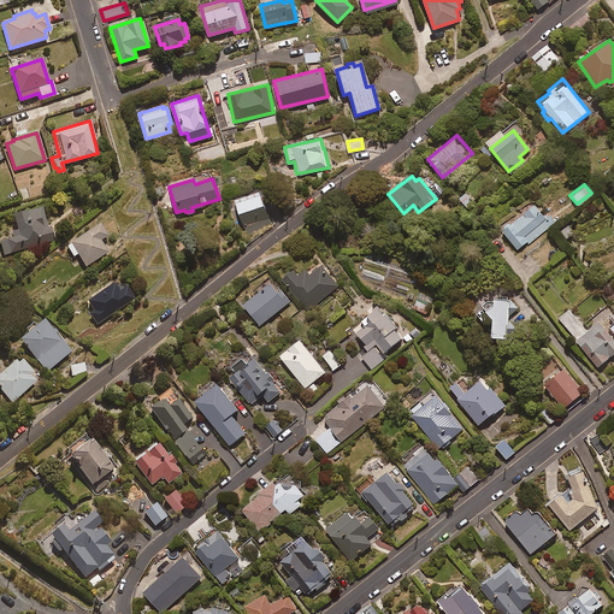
[(270,222),(258,192),(234,200),(247,235),(270,222)]
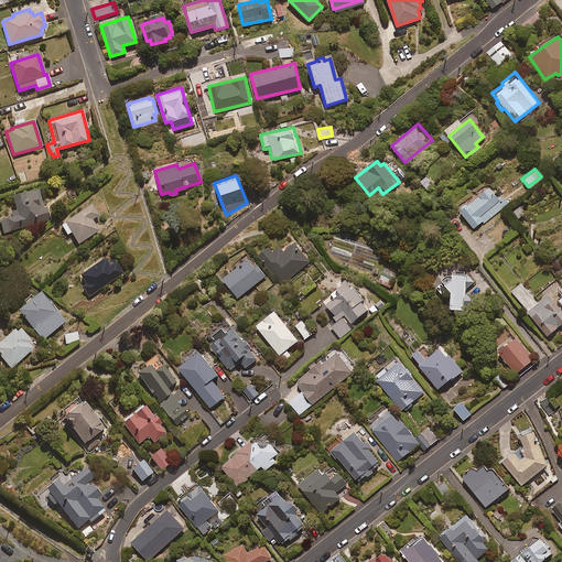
[(432,183),(425,175),(419,181),(425,188),(432,183)]
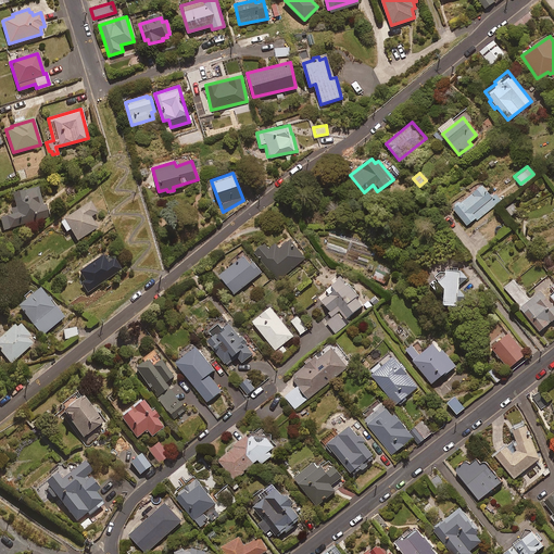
[(466,225),(501,199),(495,192),(490,196),(480,184),(452,205),(466,225)]
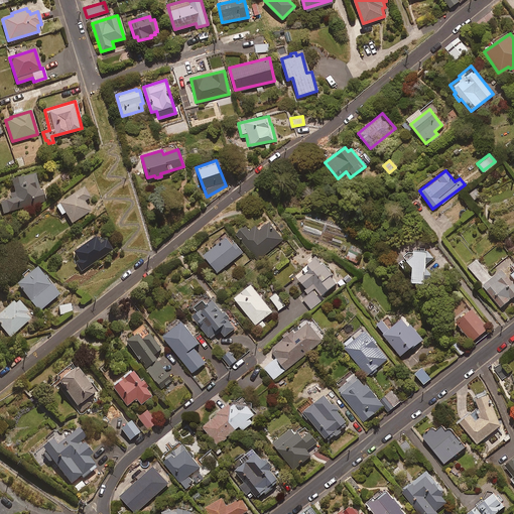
[(10,181),(14,194),(9,195),(10,200),(0,203),(0,206),(2,213),(44,201),(41,190),(39,191),(34,174),(10,181)]
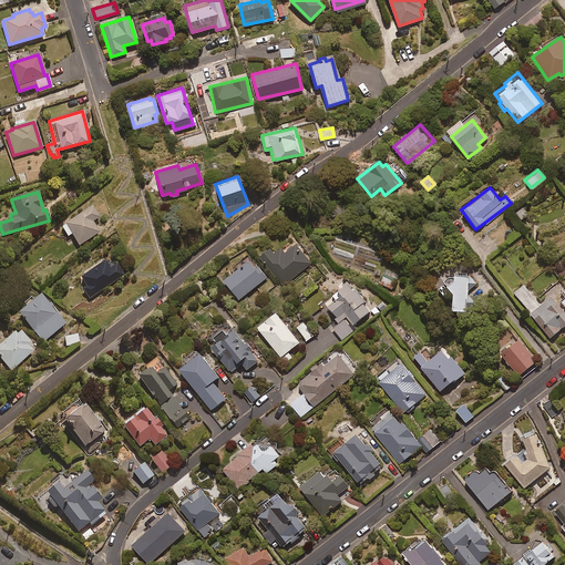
[(98,218),(91,207),(60,227),(67,237),(71,234),(78,245),(98,232),(91,222),(98,218)]
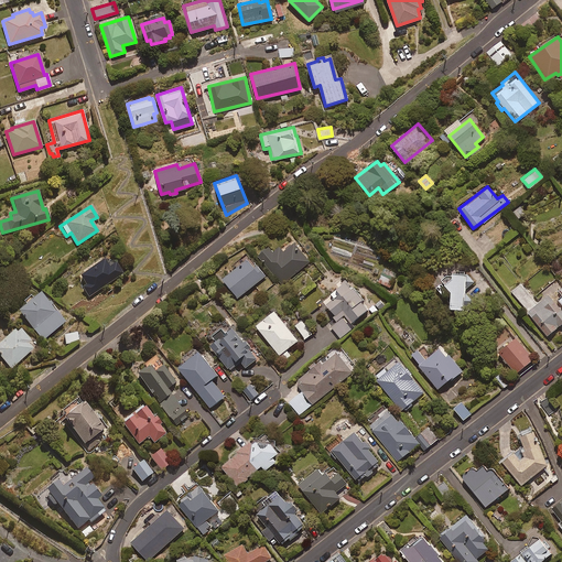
[(310,260),(292,238),(273,252),(270,248),(259,256),(280,283),(310,260)]
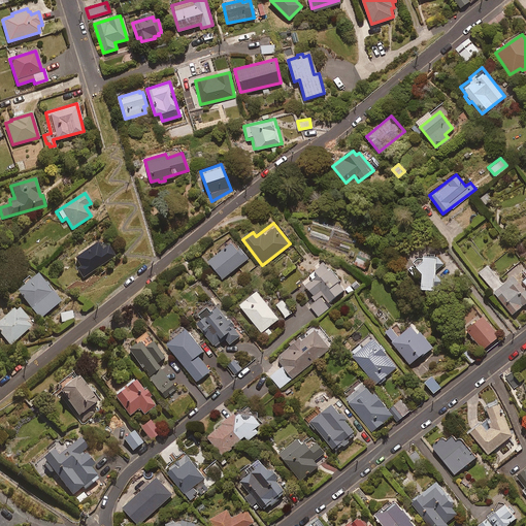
[(96,242),(71,260),(75,266),(74,266),(81,276),(113,255),(107,244),(101,250),(96,242)]
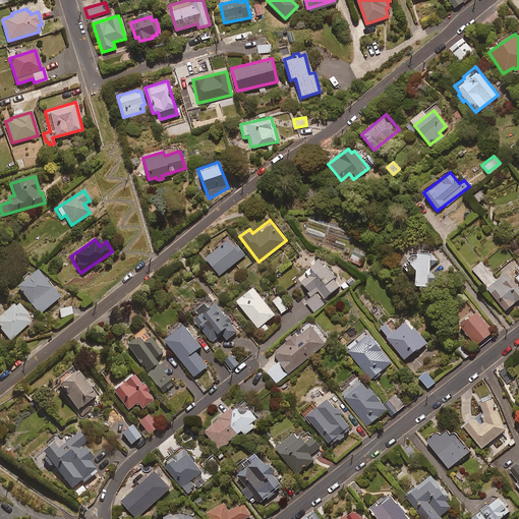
[(218,275),(243,254),(239,248),(237,250),(228,239),(205,258),(218,275)]
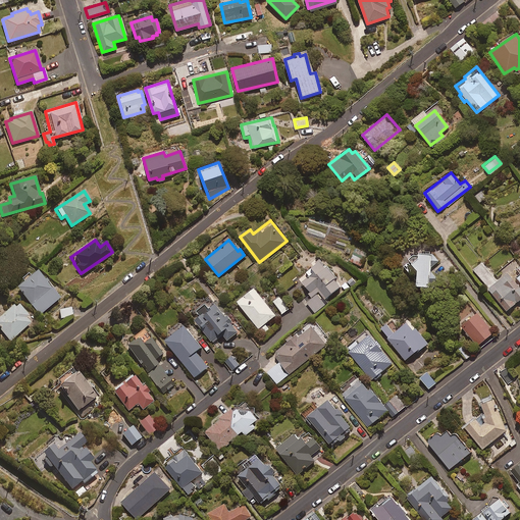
[(365,252),(354,247),(349,259),(359,264),(365,252)]
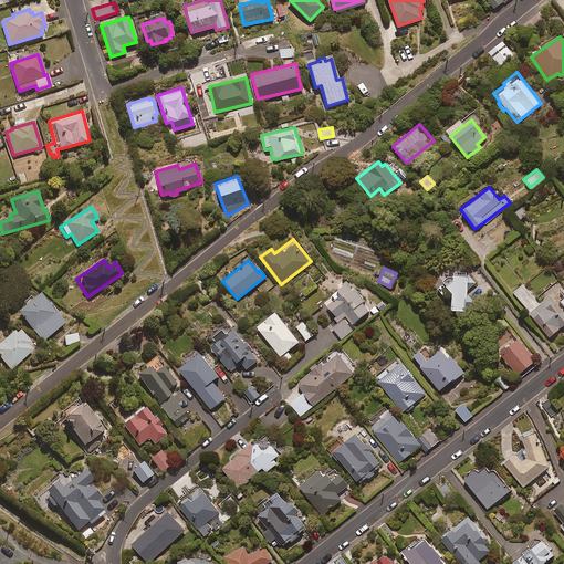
[(456,278),(455,283),(448,289),(453,295),(452,312),(466,313),(469,279),(456,278)]
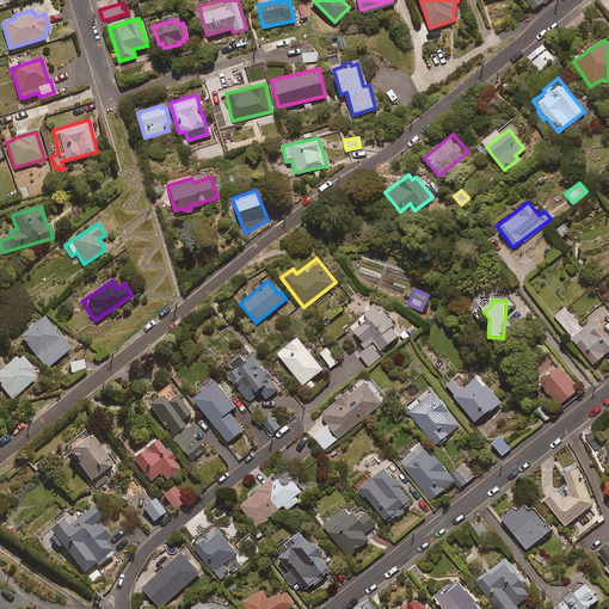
[(379,350),(398,337),(391,327),(393,326),(385,313),(382,314),(376,305),(349,324),(363,345),(371,339),(379,350)]
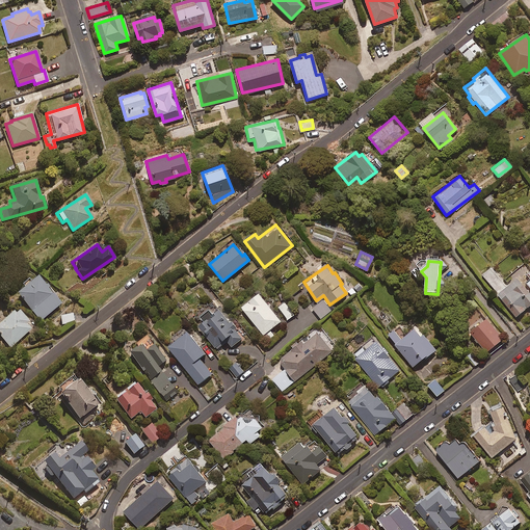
[(59,303),(37,276),(30,283),(27,280),(22,284),(25,288),(18,293),(38,320),(59,303)]
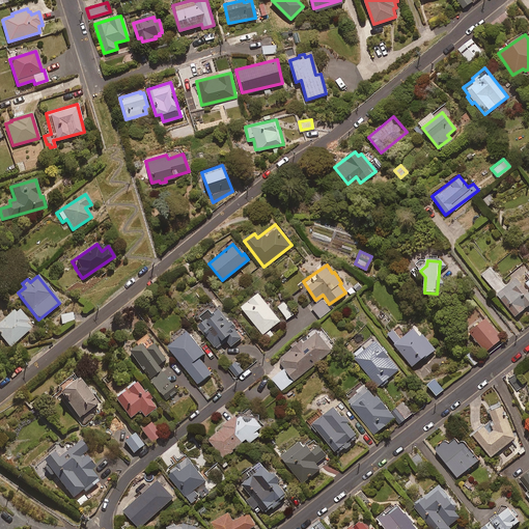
[(528,304),(528,293),(516,277),(496,295),(514,316),(528,304)]
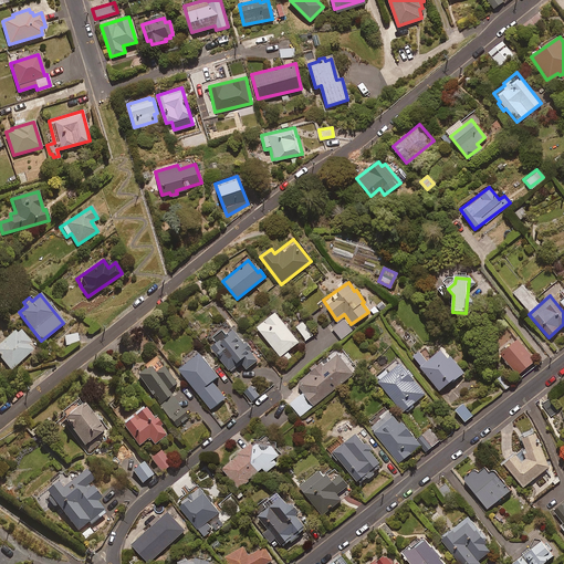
[(256,326),(280,355),(283,353),(288,357),(291,354),(286,350),(298,340),(273,311),(256,326)]
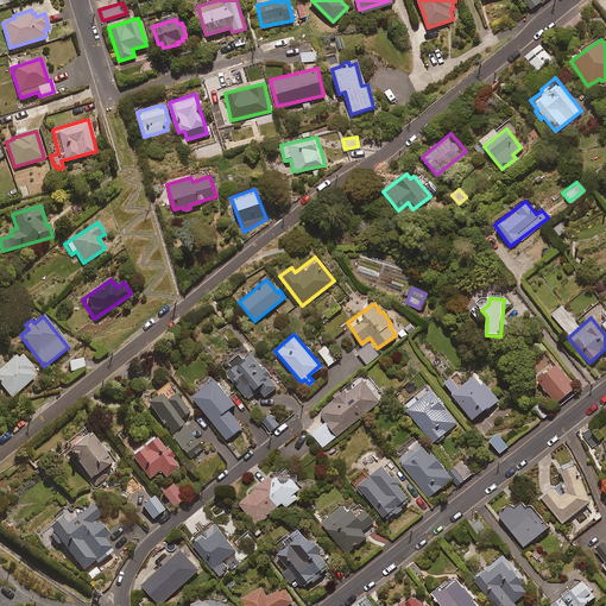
[(336,358),(327,343),(317,349),(327,364),(336,358)]
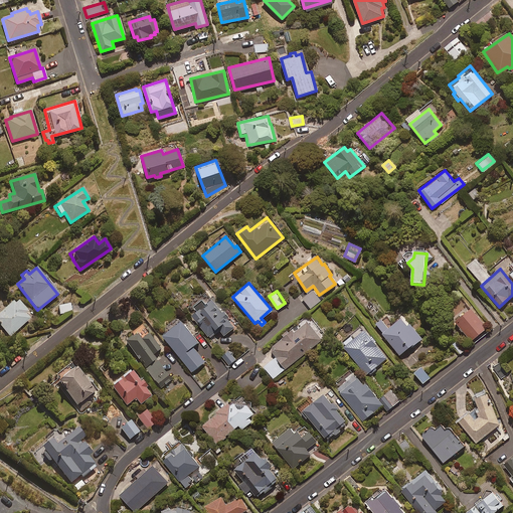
[(233,327),(212,300),(192,317),(208,337),(218,329),(223,335),(233,327)]
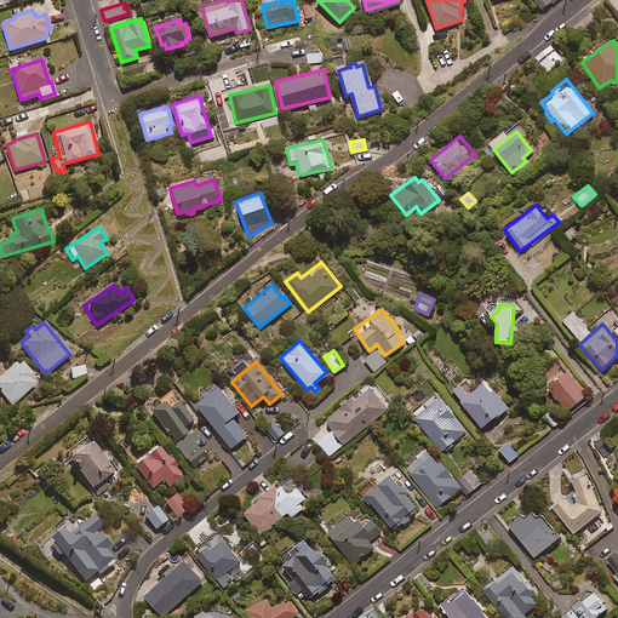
[(33,376),(22,362),(18,366),(16,364),(0,377),(0,393),(10,405),(34,382),(30,377),(33,376)]
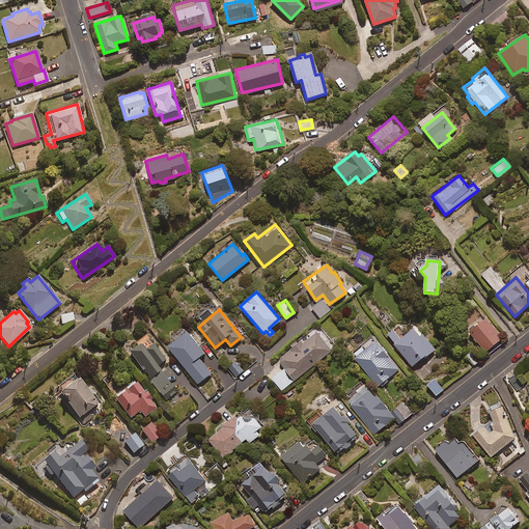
[(73,319),(71,311),(58,315),(60,323),(73,319)]
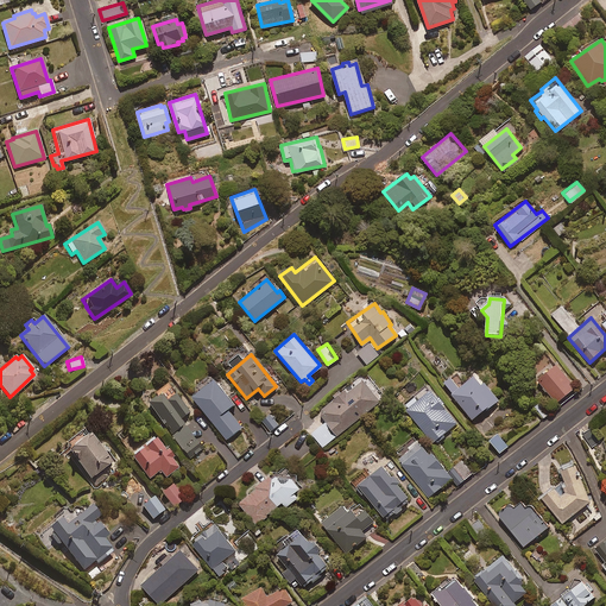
[(574,387),(556,366),(538,380),(556,403),(574,387)]
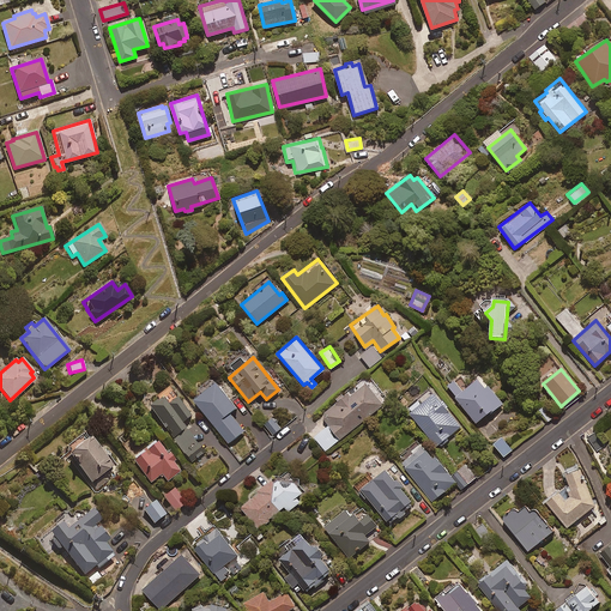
[(476,424),(502,405),(488,386),(484,388),(478,380),(463,392),(454,380),(447,386),(476,424)]
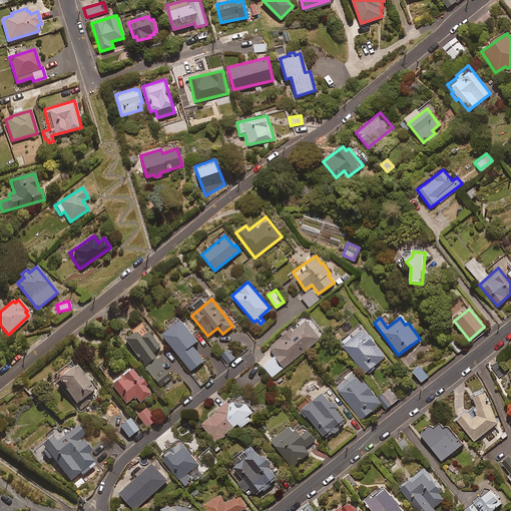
[(197,342),(180,321),(162,335),(190,371),(203,360),(192,346),(197,342)]
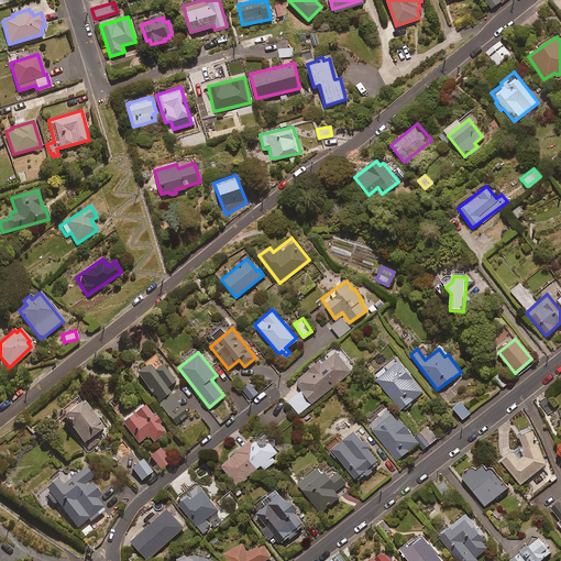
[(321,364),(319,360),(308,369),(309,370),(294,381),(310,402),(351,372),(337,352),(321,364)]
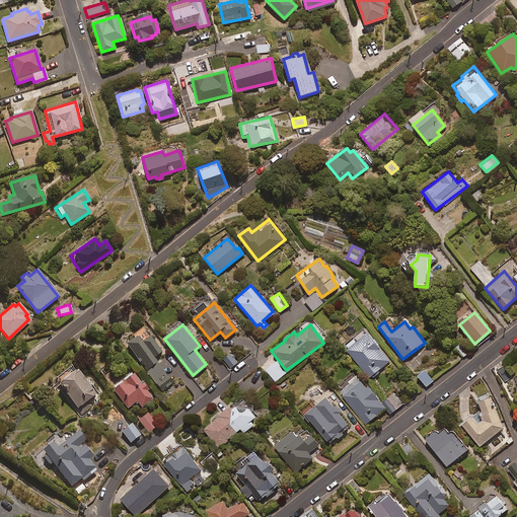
[(146,370),(156,362),(153,358),(160,353),(144,330),(127,344),(146,370)]
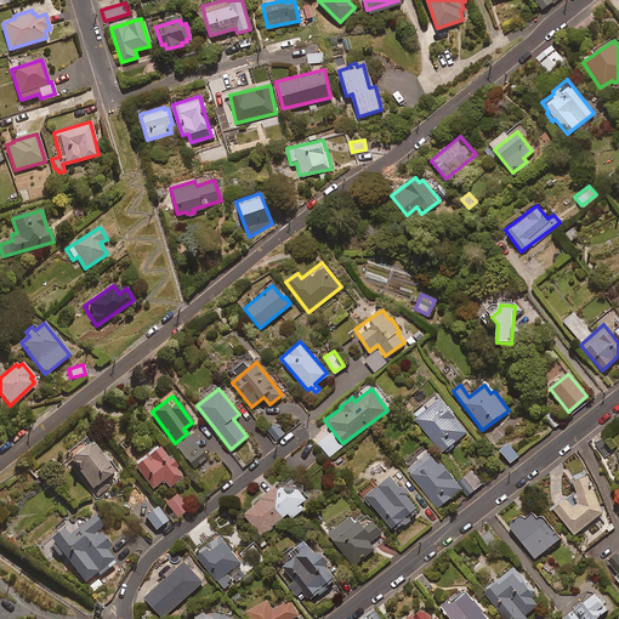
[(422,404),(413,413),(416,416),(414,418),(441,452),(466,433),(441,401),(427,412),(422,404)]
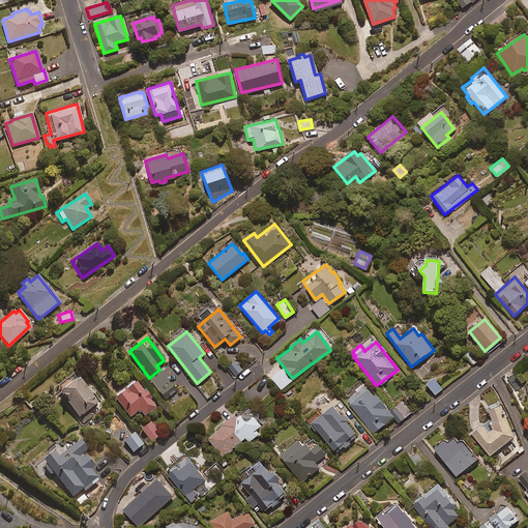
[(242,370),(235,360),(228,365),(235,375),(242,370)]
